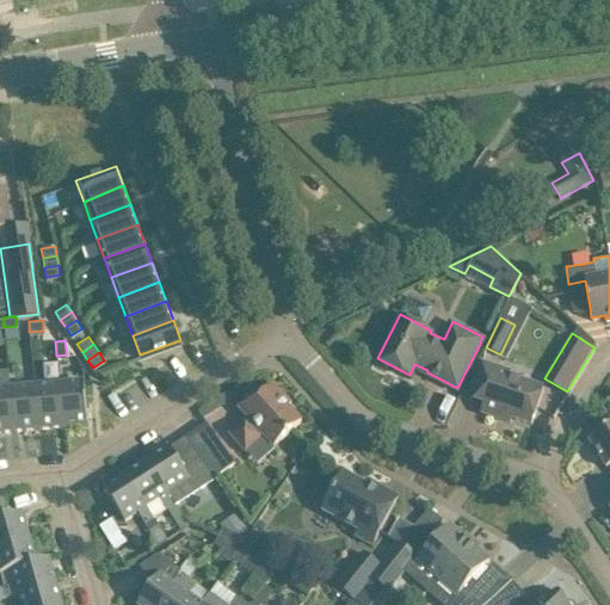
[(530,421),(543,386),(509,374),(510,369),(481,359),(469,395),(485,401),(481,409),(510,419),(511,415),(530,421)]
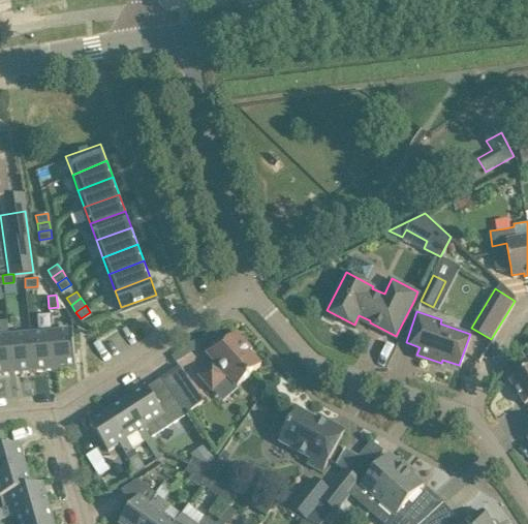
[(72,328),(51,330),(55,367),(75,365),(72,328)]
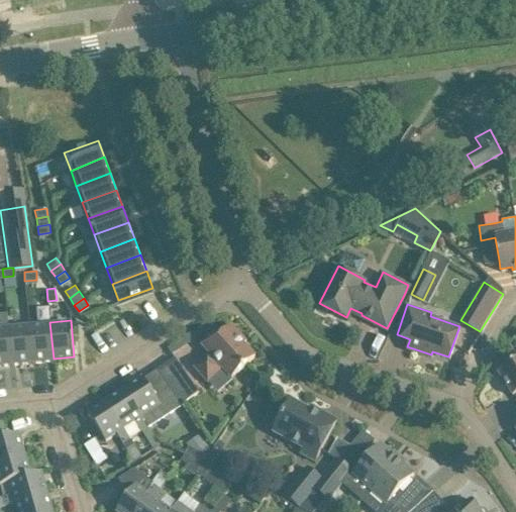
[(49,322),(29,324),(32,361),(54,359),(49,322)]
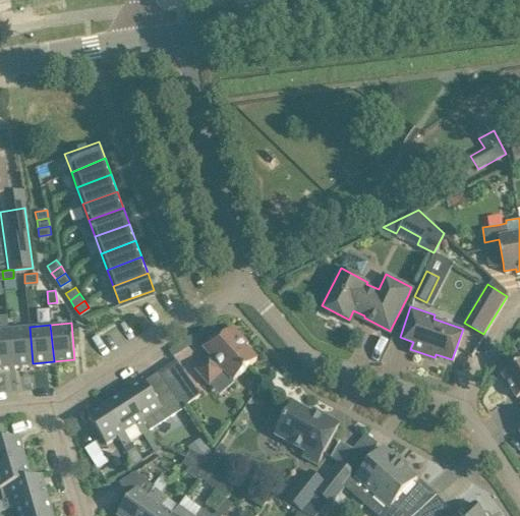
[(248,342),(233,325),(223,334),(219,329),(201,344),(211,354),(195,367),(209,383),(224,369),(232,379),(241,370),(256,356),(245,344),(248,342)]
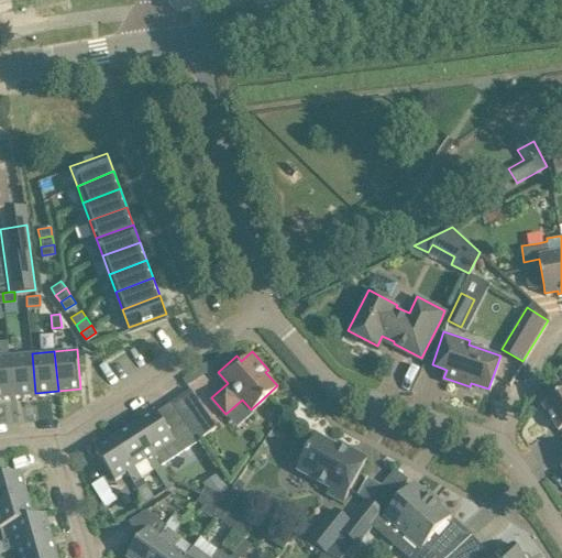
[(32,353),(9,356),(12,395),(35,393),(32,353)]
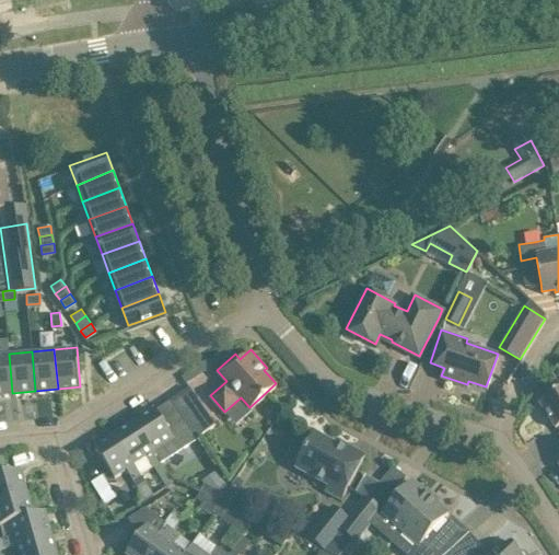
[(0,393),(12,393),(9,354),(0,354),(0,393)]
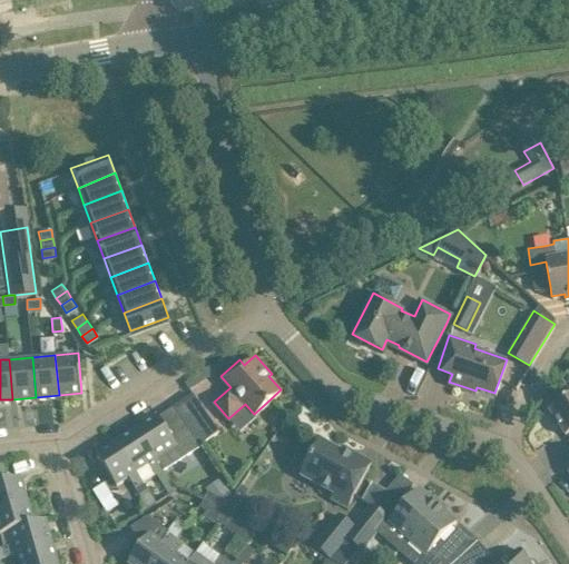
[(552,406),(549,408),(566,433),(568,431),(568,387),(562,377),(556,388),(561,397),(551,404),(552,406)]
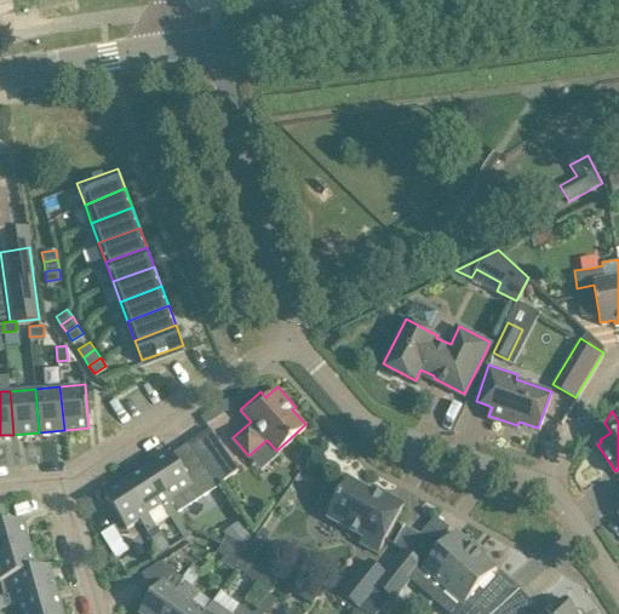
[(239,468),(224,448),(204,463),(217,483),(239,468)]
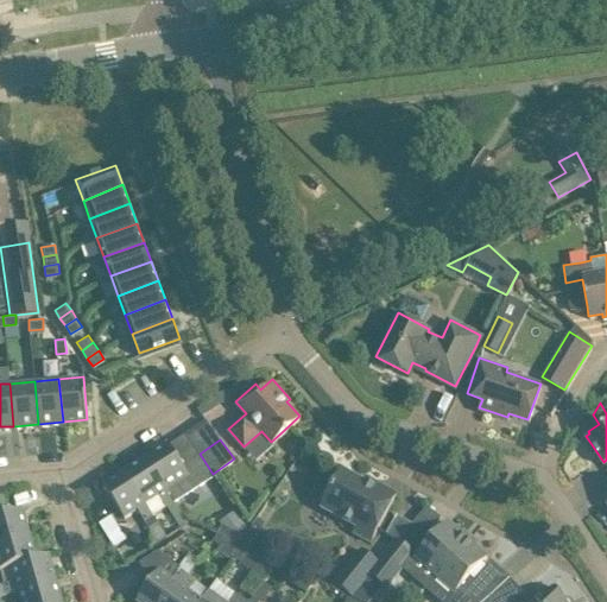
[(168,442),(146,456),(174,499),(182,493),(214,474),(213,474),(200,454),(197,451),(181,462),(168,442)]
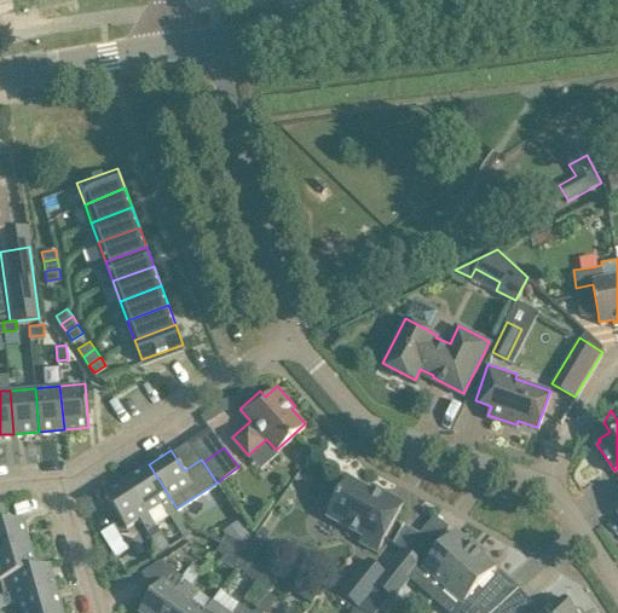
[(191,531),(177,508),(149,464),(127,478),(148,510),(161,502),(168,513),(169,513),(184,536),(191,531)]
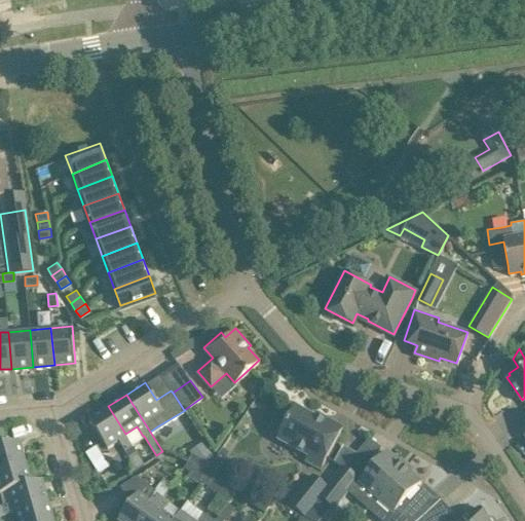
[(324,420),(295,405),(286,422),(282,420),(275,432),(279,435),(277,438),(308,454),(305,458),(321,467),(333,444),(342,425),(326,416),(324,420)]
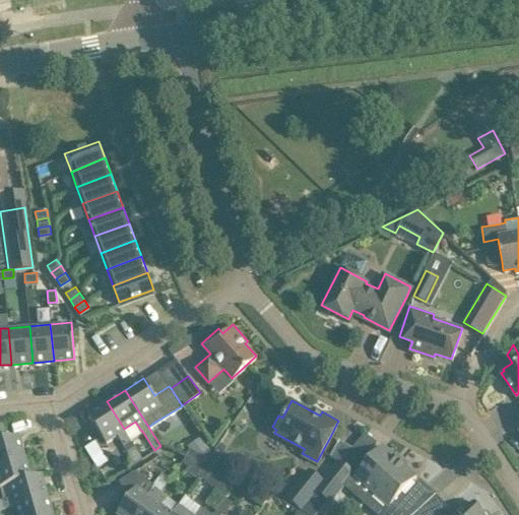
[(130,439),(124,429),(107,401),(87,413),(106,441),(117,434),(123,443),(135,461),(141,457),(130,439)]
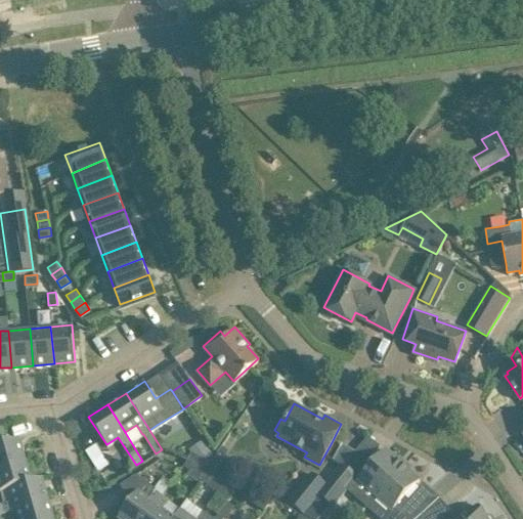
[(0,466),(25,459),(18,437),(0,442),(0,466)]
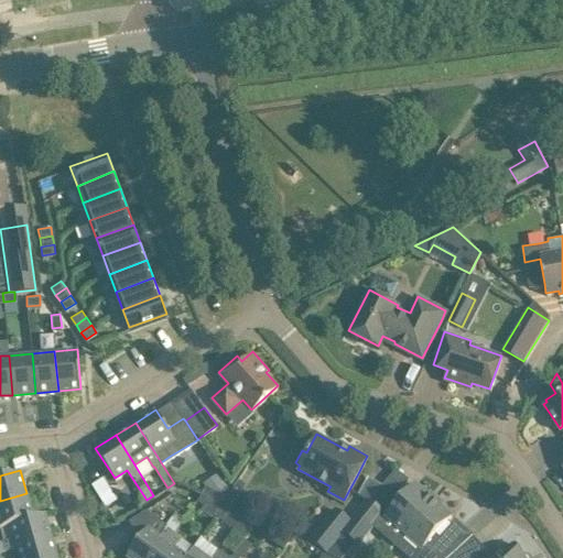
[(91,480),(105,504),(118,496),(105,473),(91,480)]
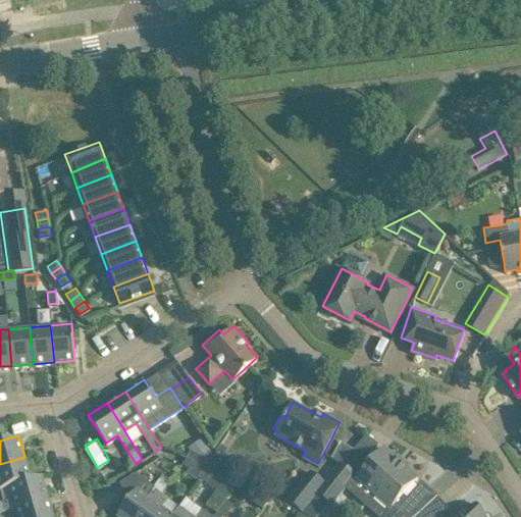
[(374,492),(401,461),(384,447),(370,462),(353,447),(341,461),(340,461),(324,481),(317,489),(324,496),(328,499),(331,502),(354,474),(358,476),(357,476),(374,492)]
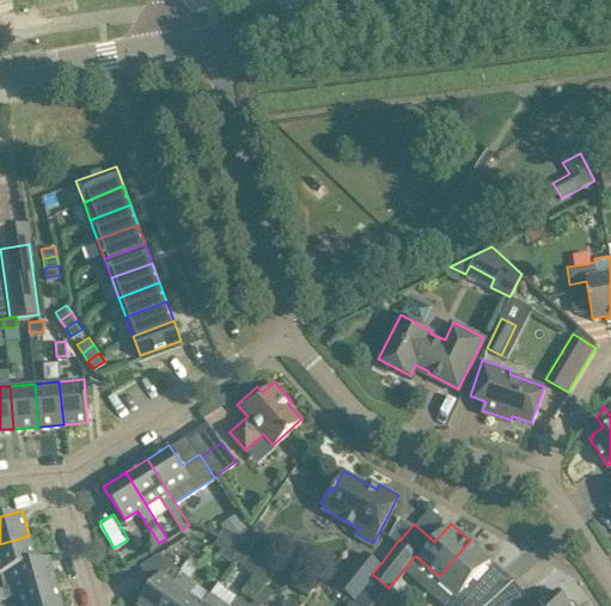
[(220,534),(215,543),(222,546),(220,551),(233,557),(240,545),(220,534)]
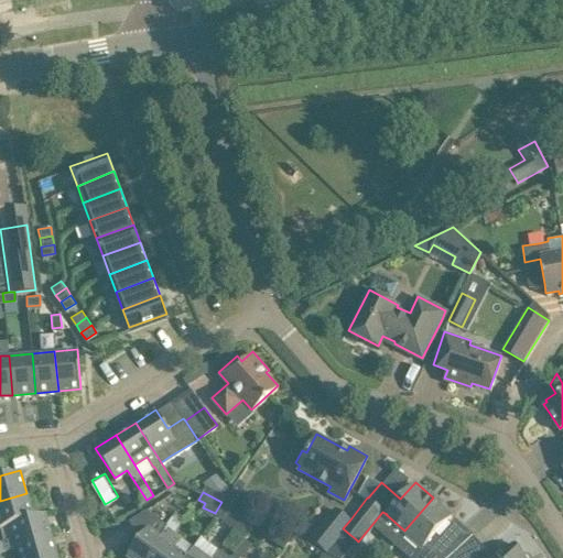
[(33,516),(33,515),(26,493),(0,501),(0,526),(11,523),(33,516)]
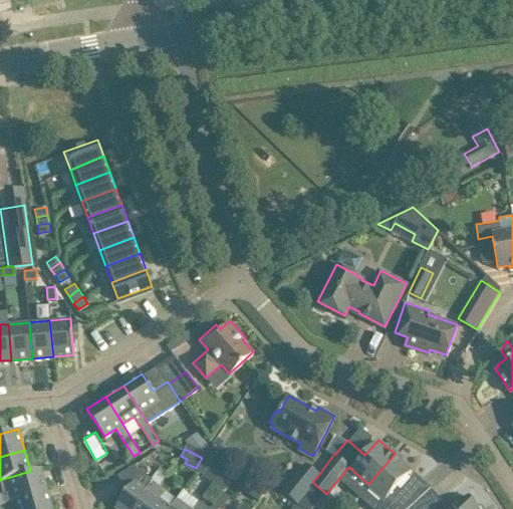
[(405,508),(430,487),(411,469),(395,454),(368,484),(385,498),(374,508),(405,508)]
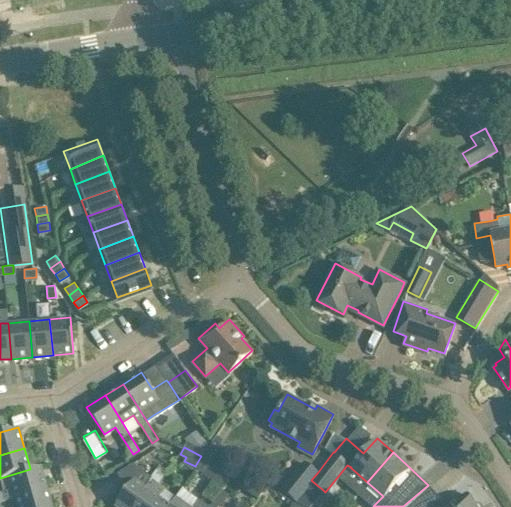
[(311,480),(318,472),(304,460),(282,488),(295,499),(311,480)]
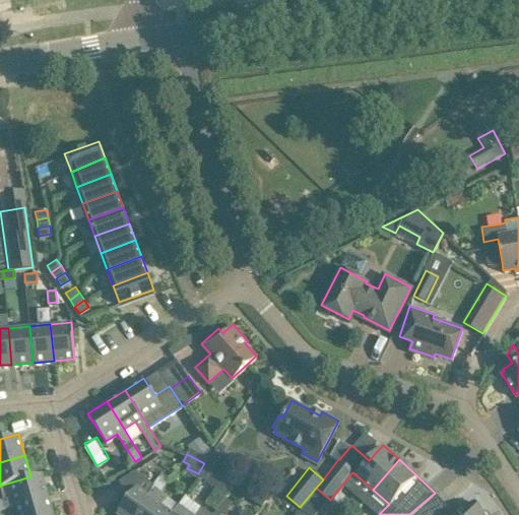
[(136,486),(130,495),(129,496),(117,512),(120,514),(141,514),(160,490),(170,475),(163,471),(160,469),(152,484),(154,485),(148,494),(136,486)]
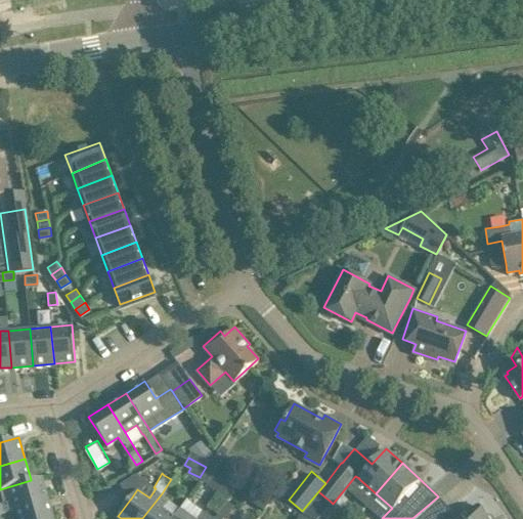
[(47,498),(41,476),(31,479),(31,480),(10,486),(13,499),(3,502),(0,503),(0,512),(5,511),(5,510),(15,507),(47,498)]
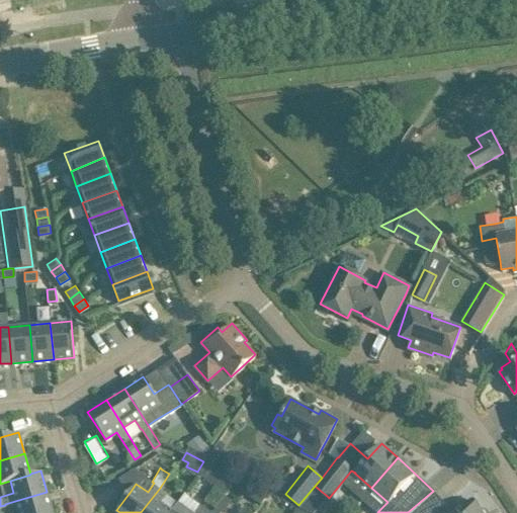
[(315,486),(298,505),(312,512),(326,495),(322,492),(315,486)]
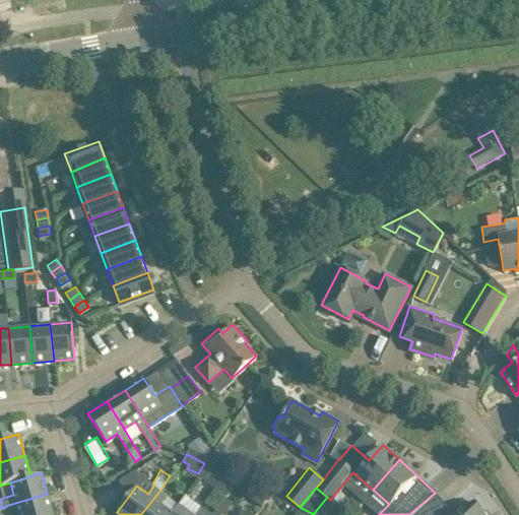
[(169,514),(172,511),(161,504),(168,495),(160,490),(141,514),(169,514)]
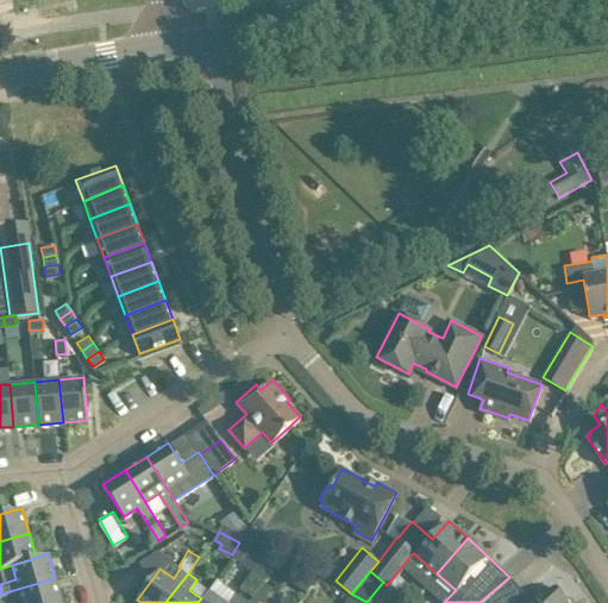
[(505,602),(525,592),(509,577),(480,602),(505,602)]
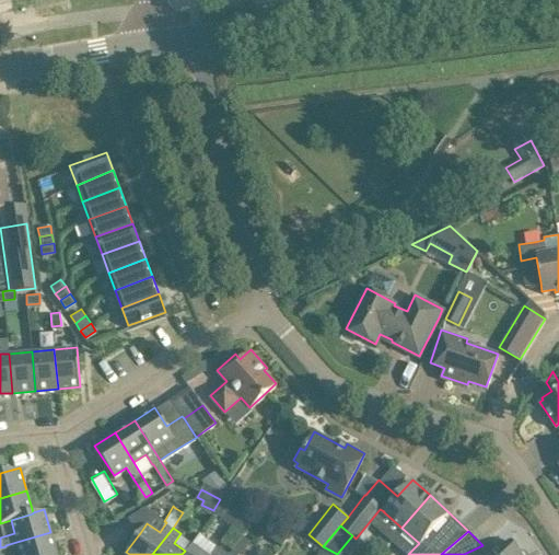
[(57,554),(50,532),(16,542),(20,554),(57,554)]
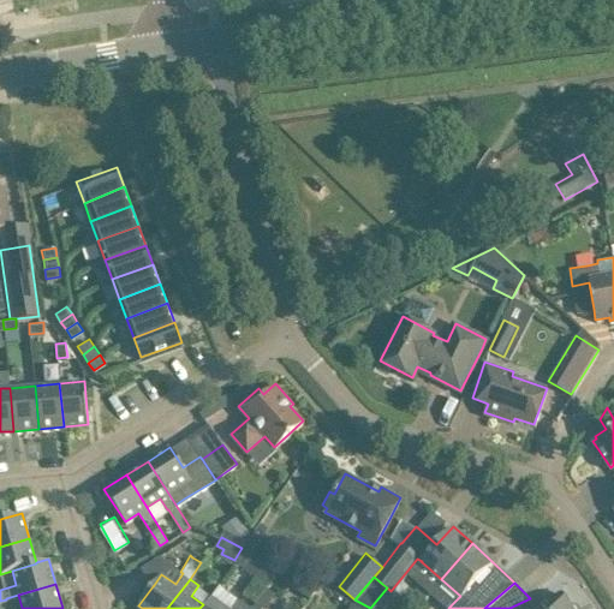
[(249,608),(251,607),(219,584),(203,604),(200,608),(249,608)]
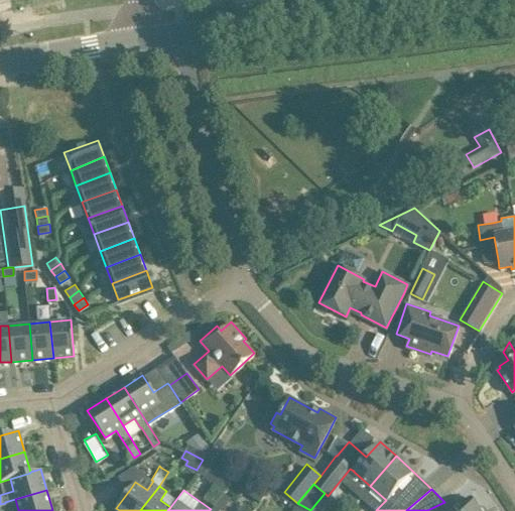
[(224,507),(231,497),(224,492),(211,509),(209,510),(218,510),(222,506),(224,507)]
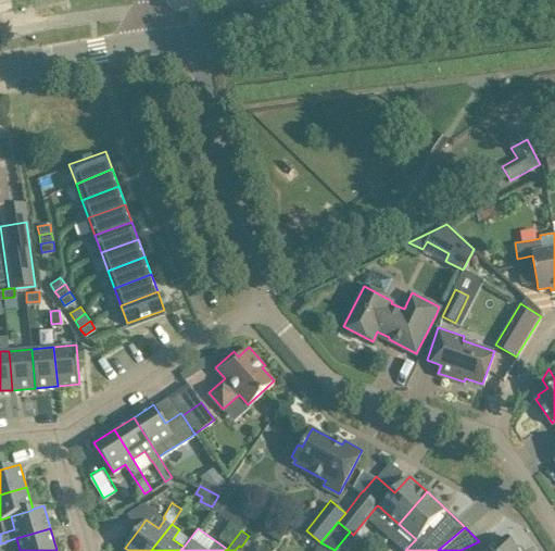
[(515,549),(507,535),(477,550),(522,550),(520,546),(515,549)]
